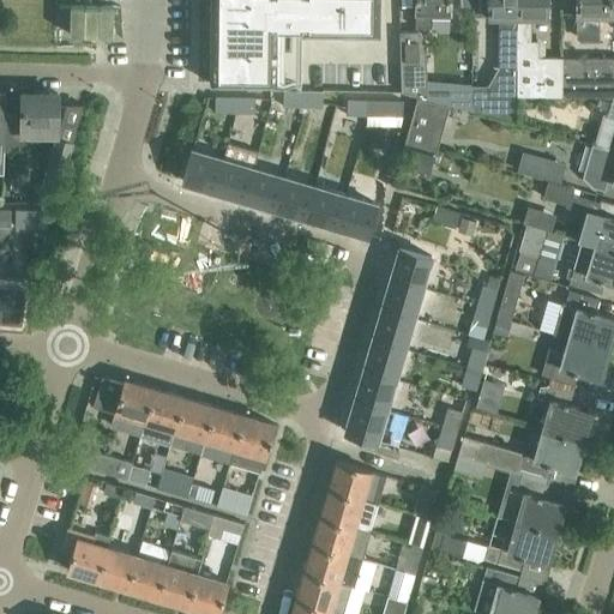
[(210,0),(209,83),(301,84),(301,32),(379,34),(379,0),(210,0)]
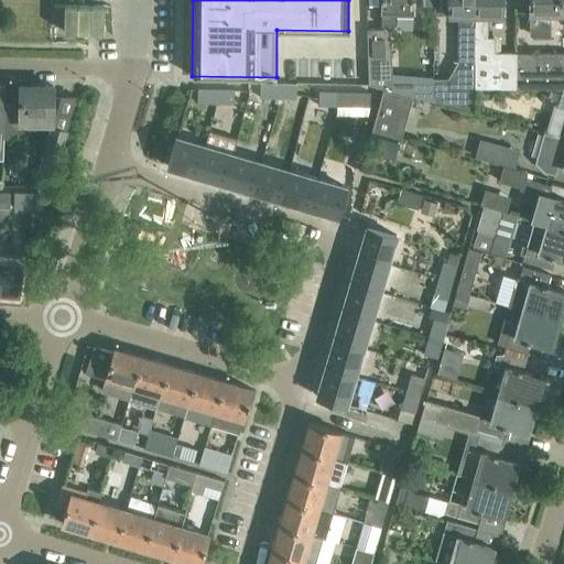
[(413,0),(381,0),(381,25),(397,25),(397,11),(413,11),(413,0)]
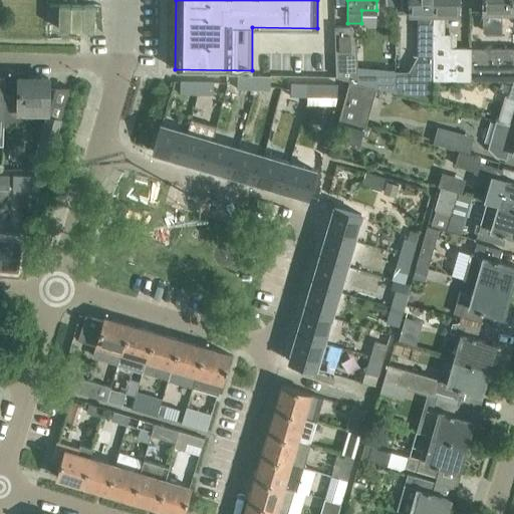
[(394,71),(394,80),(433,81),(433,0),(408,0),(409,14),(422,14),(421,33),(417,33),(417,56),(408,71),(394,71)]
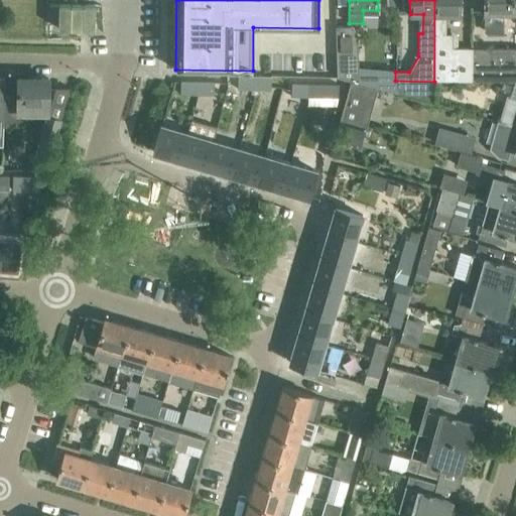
[(434,0),(434,82),(470,81),(471,47),(452,47),(452,34),(445,34),(445,14),(460,14),(460,0),(434,0)]
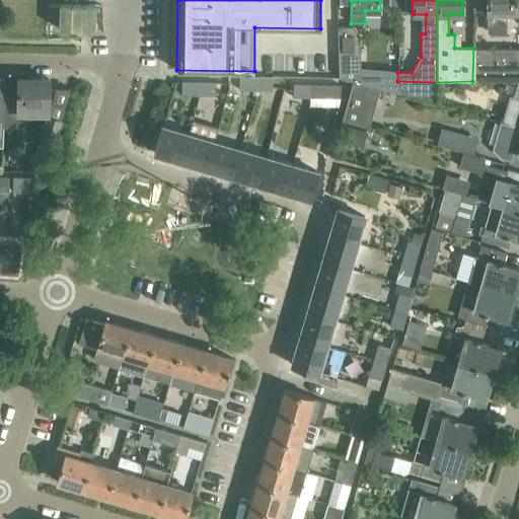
[(487,0),(487,4),(487,30),(491,33),(507,33),(507,11),(517,11),(516,0),(487,0)]
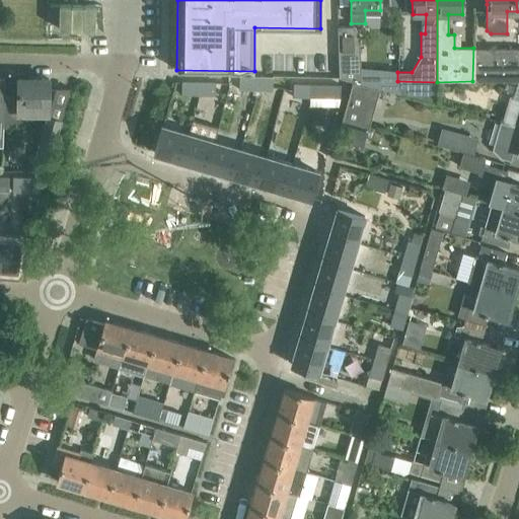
[(355,26),(338,26),(340,76),(350,79),(354,79),(353,81),(361,83),(360,39),(355,26)]
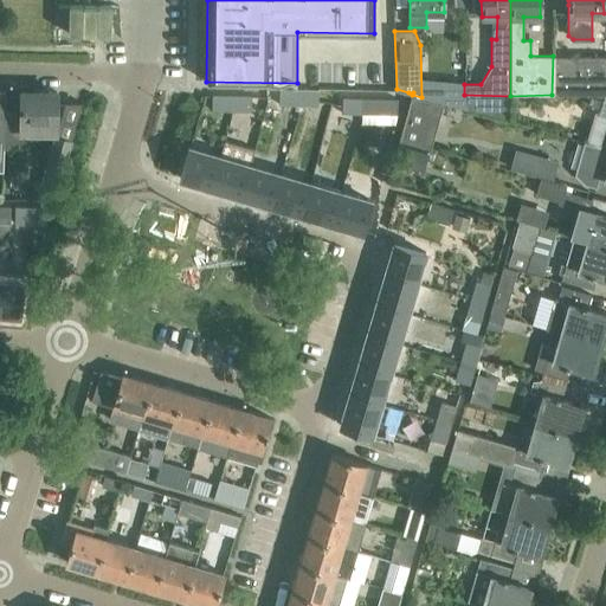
[(605,56),(553,56),(552,95),(605,95),(605,56)]
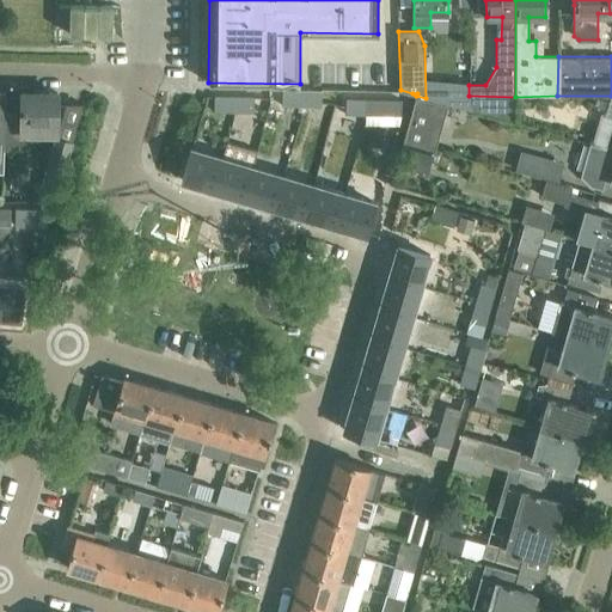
[(307,91),(269,90),(269,103),(282,103),(282,105),(304,106),(307,91)]
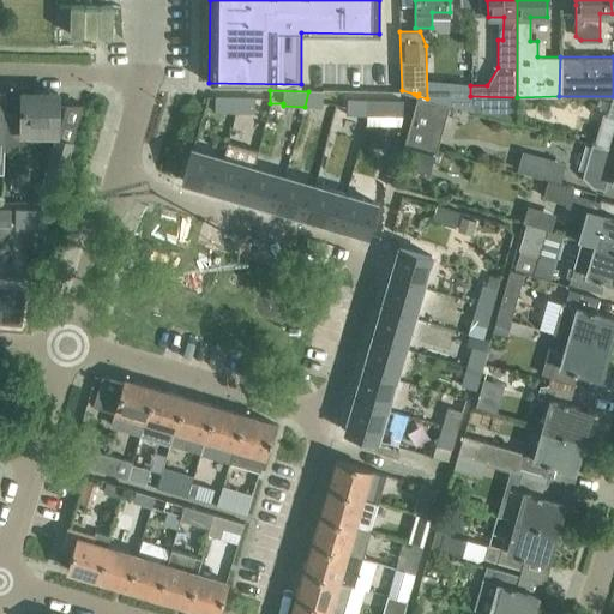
[(323,91),(308,91),(305,107),(323,107),(323,91)]
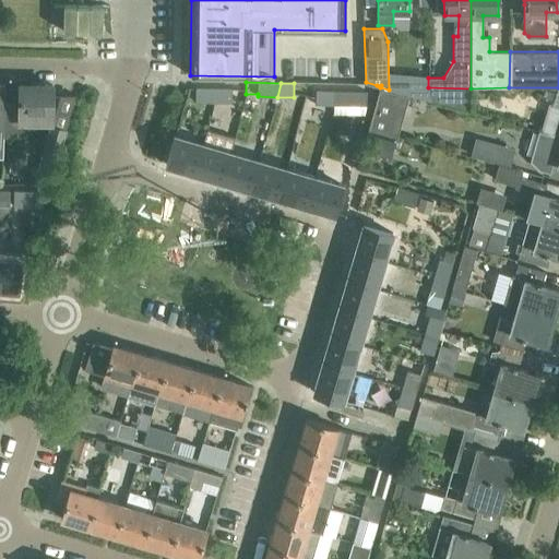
[(20,103),(4,103),(3,134),(21,135),(21,121),(51,122),(51,84),(20,84),(20,103)]
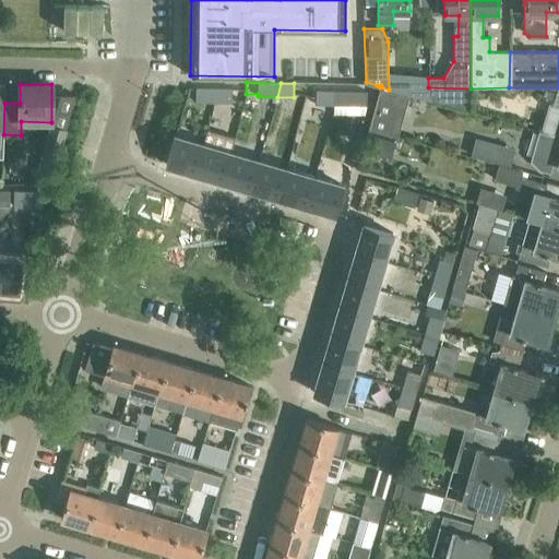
[(218,87),(195,86),(195,102),(214,102),(218,87)]
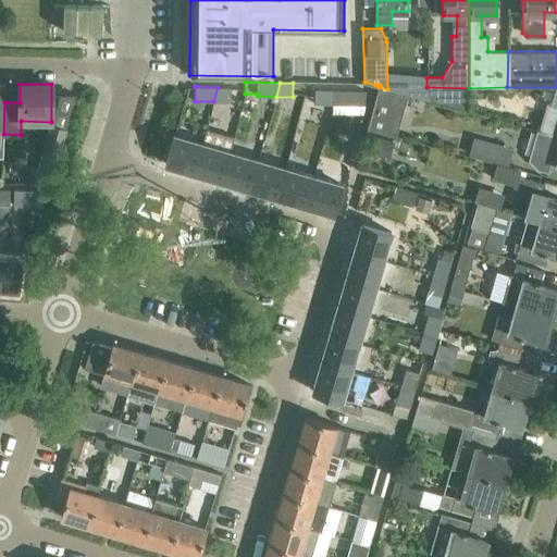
[(231,87),(218,87),(213,101),(231,101),(231,87)]
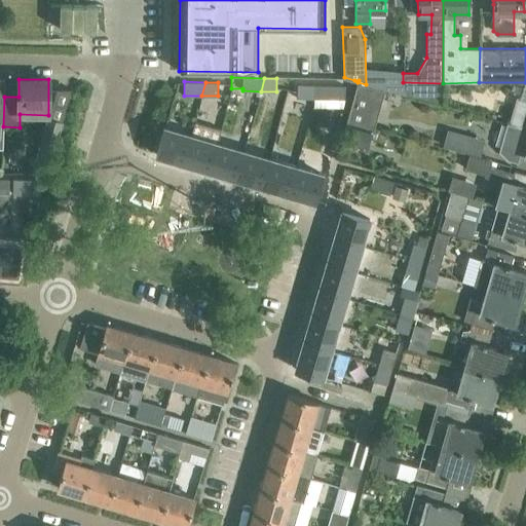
[(525,82),(521,99),(517,98),(510,123),(525,127),(525,82)]
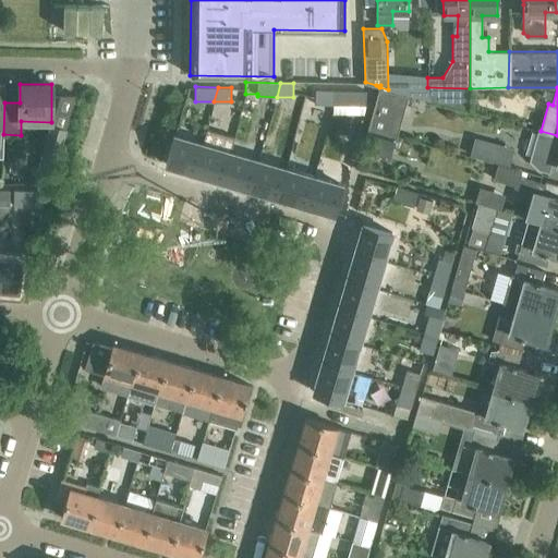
[(315,96),(307,95),(303,109),(313,111),(315,104),(332,104),(332,112),(339,89),(315,89),(315,96)]
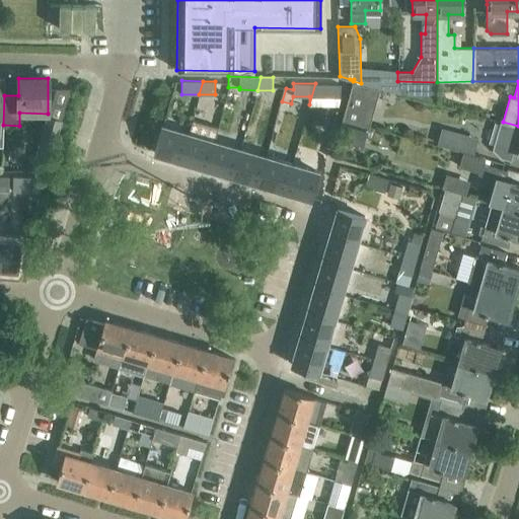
[(340,84),(315,83),(309,104),(339,105),(340,97),(340,84)]
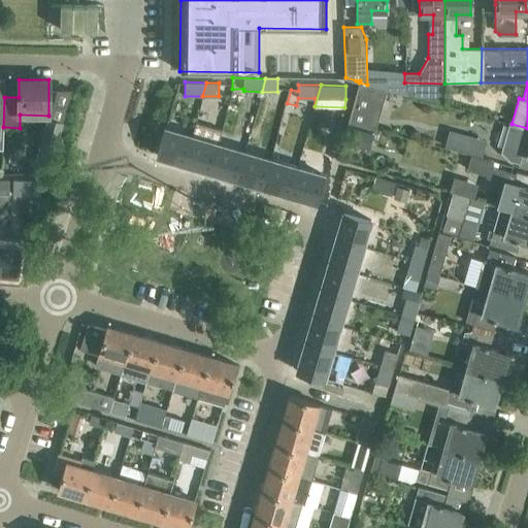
[(386,91),(359,85),(349,122),(355,123),(355,124),(371,128),(375,129),(386,91)]
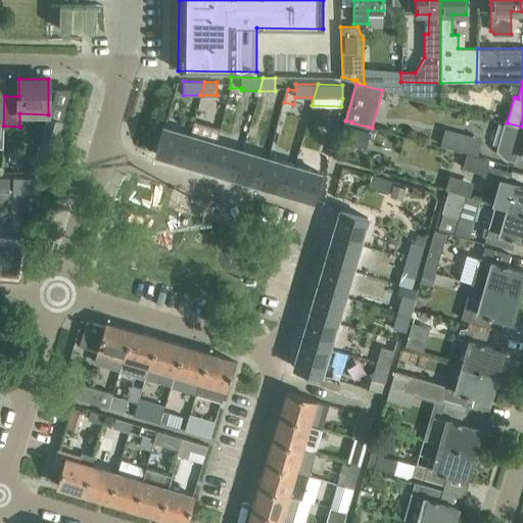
[(61,123),(48,117),(41,143),(53,147),(61,123)]
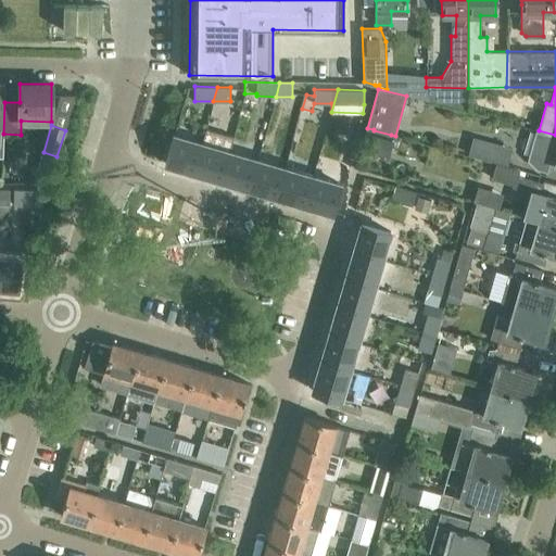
[(206,128),(202,142),(201,142),(192,172),(220,180),(220,179),(234,136),(206,128)]
